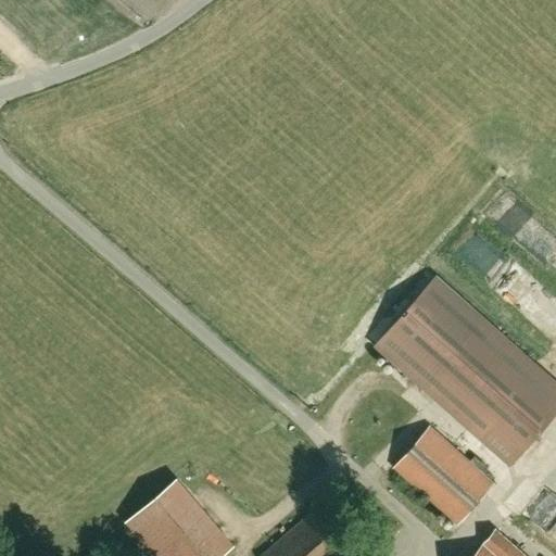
[(555,412),(555,382),(482,318),(434,276),(375,344),(510,464),(555,412)]
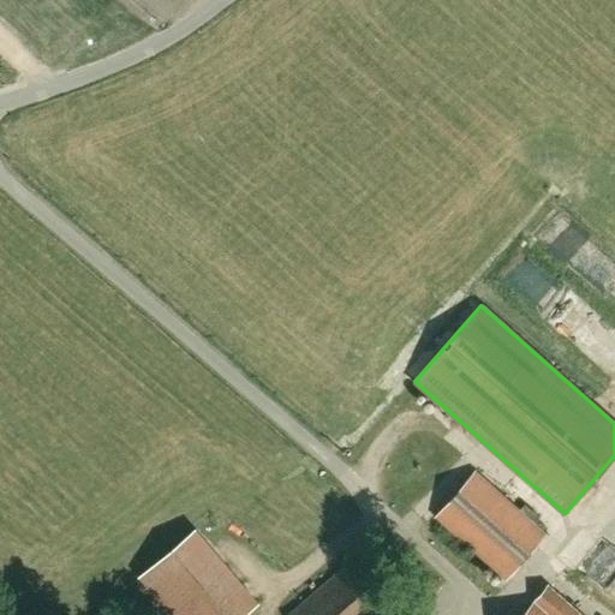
[(545,535),(475,472),(436,517),(506,579),(545,535)]
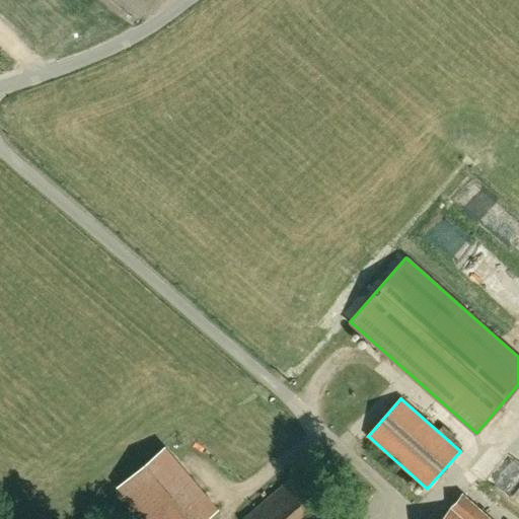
[(160,441),(107,477),(136,518),(194,518),(207,510),(160,441)]
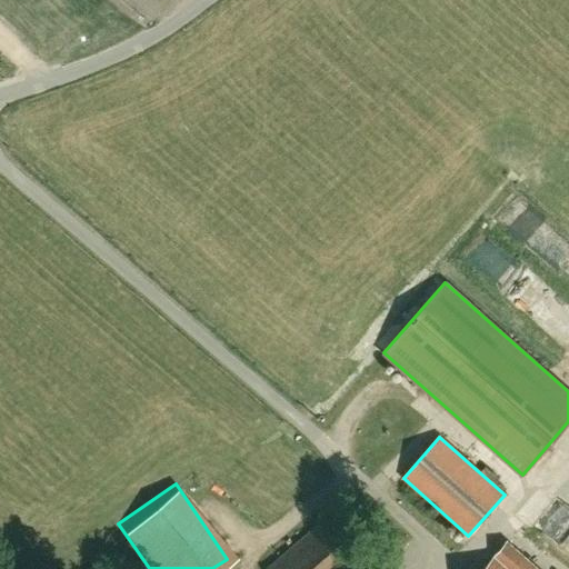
[(348,568),(359,560),(323,520),(267,568),(348,568)]
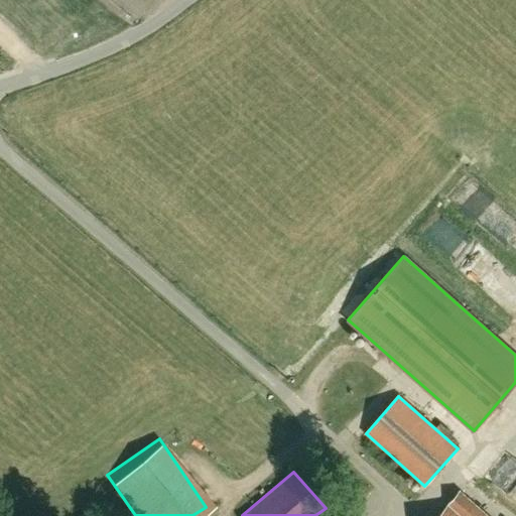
[(490,515),(460,491),(438,515),(490,515)]
